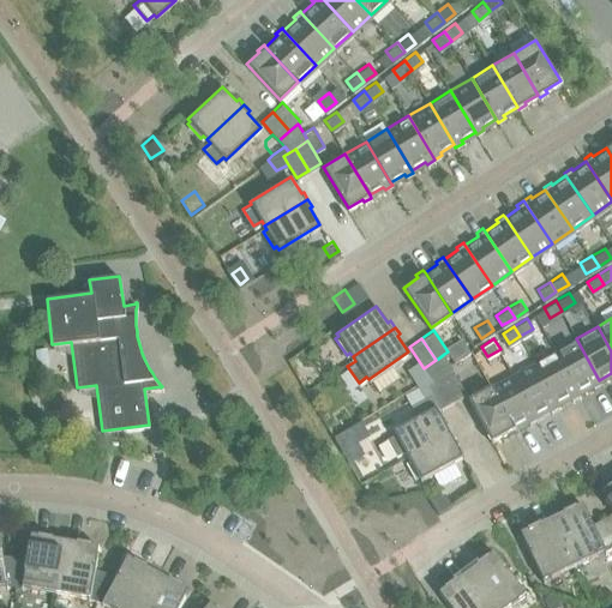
[(576,338),(555,350),(579,392),(592,384),(593,387),(601,383),(599,380),(576,338)]
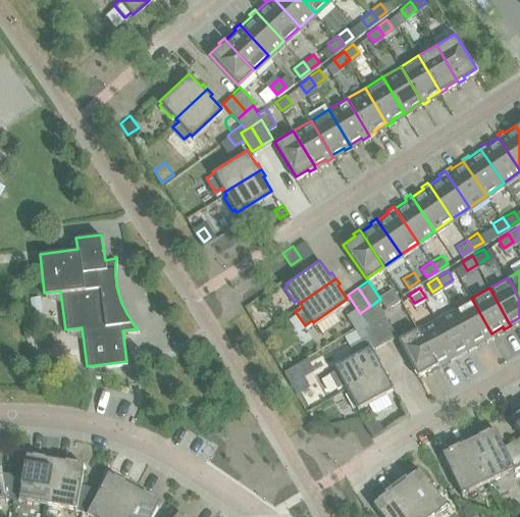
[(29,295),(31,307),(40,306),(38,294),(29,295)]
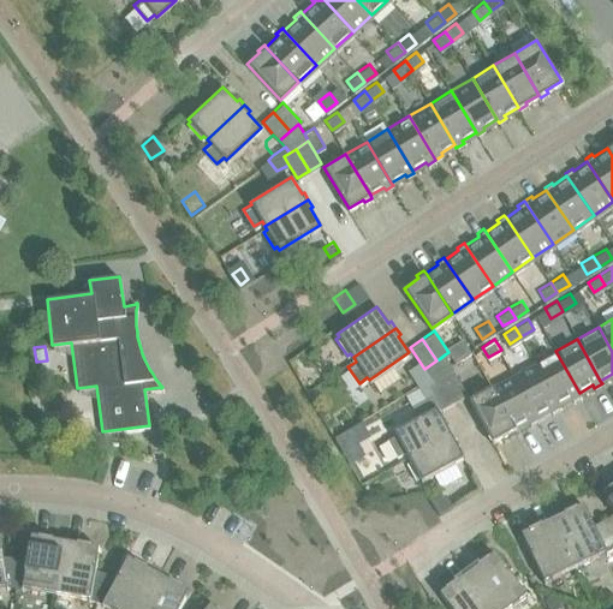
[(555,351),(534,362),(558,405),(571,396),(572,399),(581,395),(579,393),(555,351)]
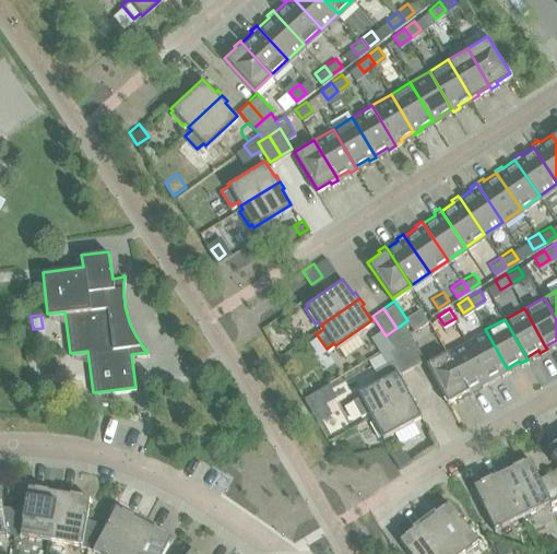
[(390,332),(386,336),(390,341),(409,330),(404,322),(399,327),(396,328),(390,332)]
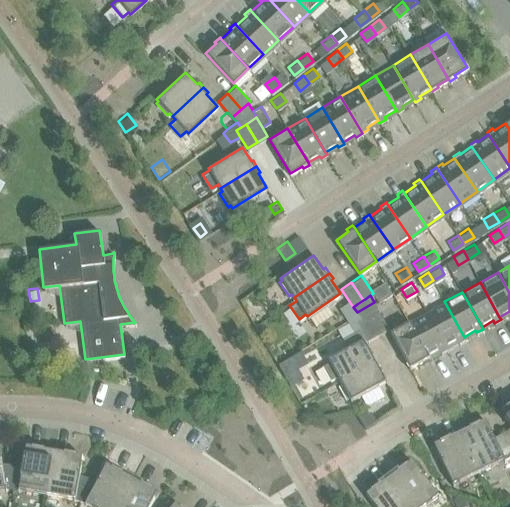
[(339,308),(348,320),(358,313),(357,312),(353,307),(349,301),(339,308)]
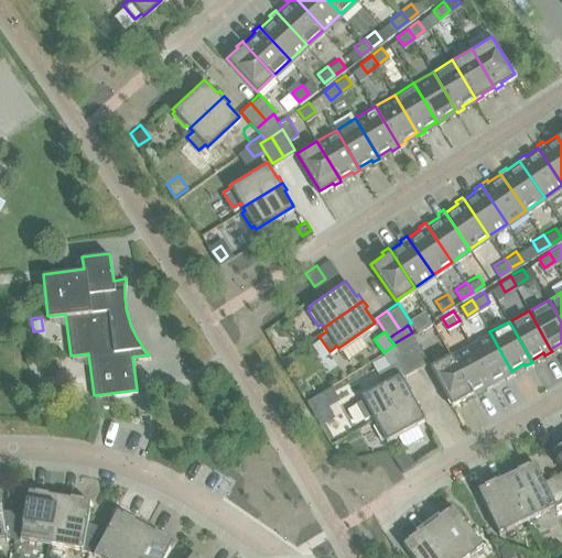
[(489,331),(469,342),(492,381),(504,374),(506,376),(512,373),(511,371),(489,331)]
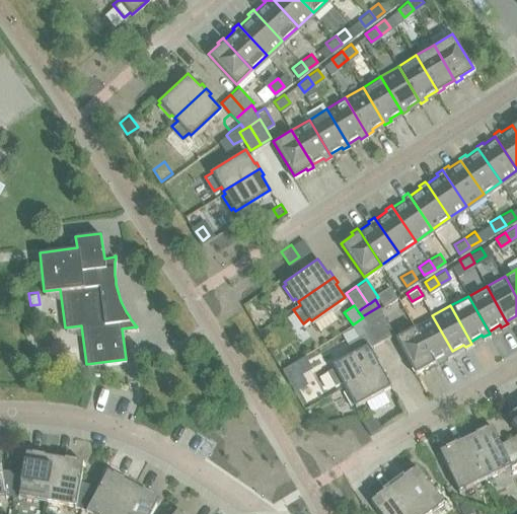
[(379,306),(362,316),(363,317),(366,322),(372,319),(374,318),(383,313),(379,306)]
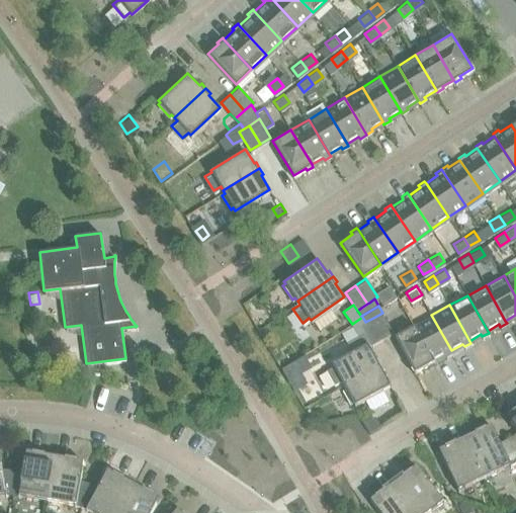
[(373,318),(371,319),(381,337),(393,332),(382,313),(373,318)]
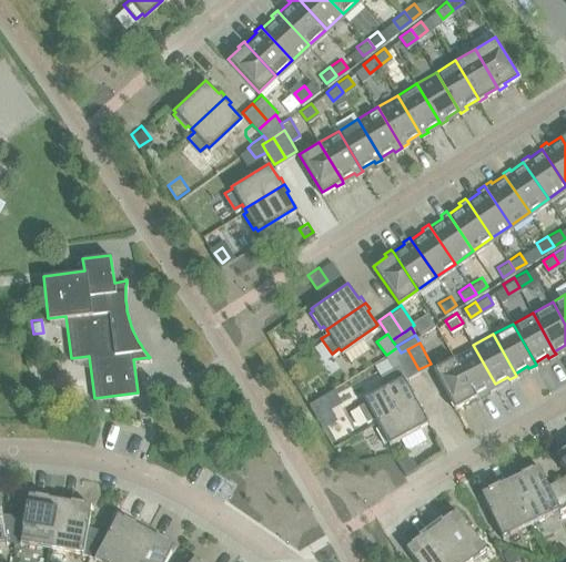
[(473,345),(453,356),(475,395),(487,388),(489,390),(496,387),(495,384),(473,345)]
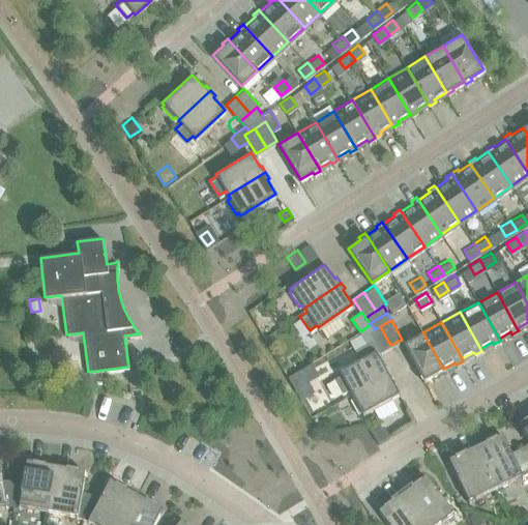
[(355,351),(359,359),(376,351),(377,353),(380,351),(369,331),(374,329),(371,324),(360,331),(368,345),(355,351)]
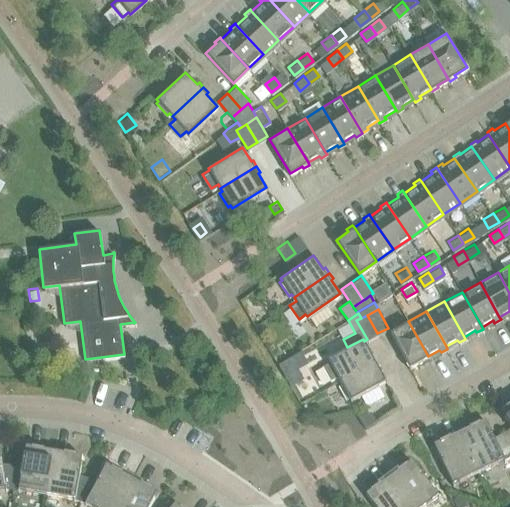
[(361,318),(356,320),(367,339),(377,333),(367,315),(361,318)]
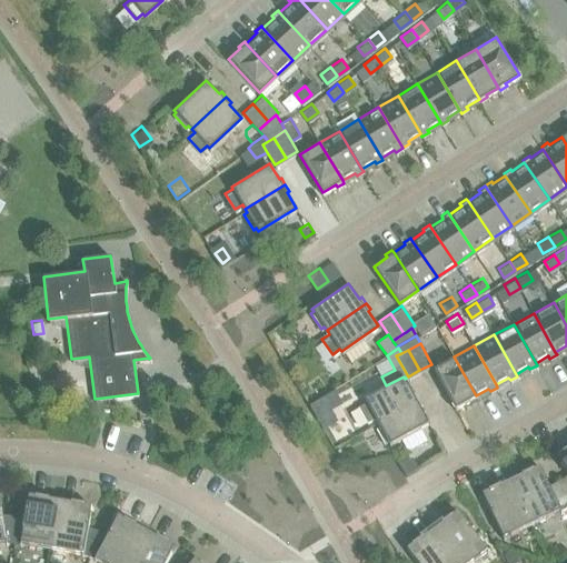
[(374,362),(381,376),(395,370),(387,355),(374,362)]
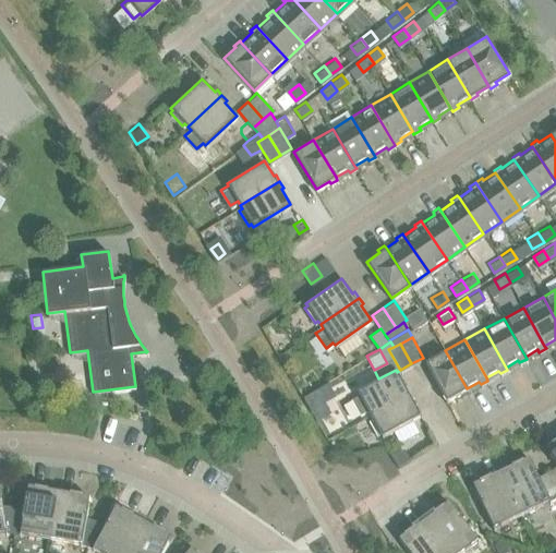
[(467,388),(445,350),(425,361),(446,400),(460,393),(461,395),(468,391),(467,388)]
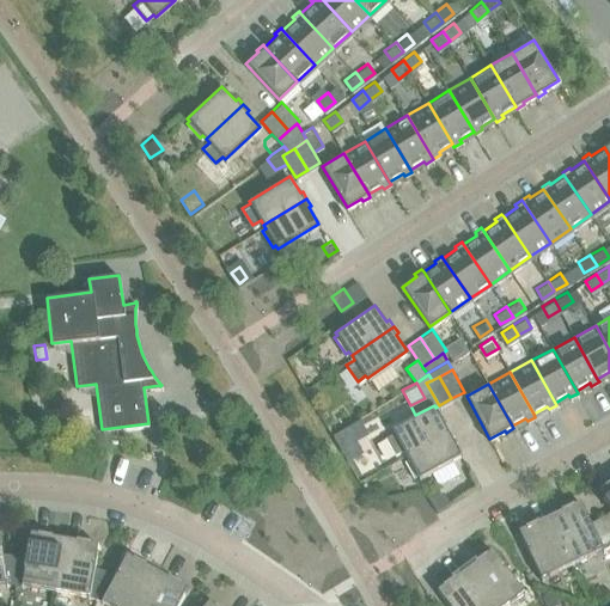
[(403,447),(406,452),(450,428),(446,421),(444,422),(435,408),(434,405),(415,415),(391,428),(394,430),(385,435),(395,452),(403,447)]
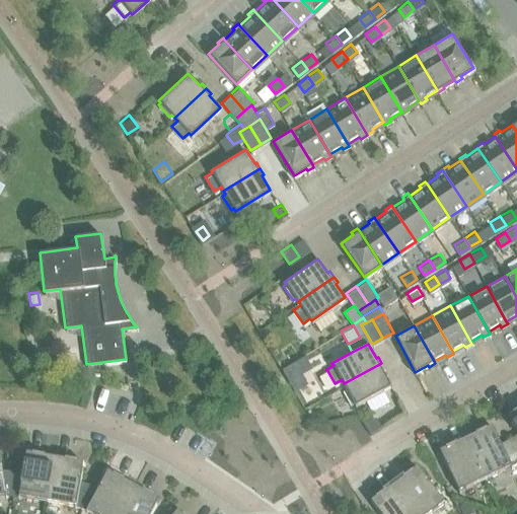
[(381,363),(344,383),(346,387),(343,388),(351,404),(353,401),(355,405),(390,384),(382,370),(384,369),(381,363)]
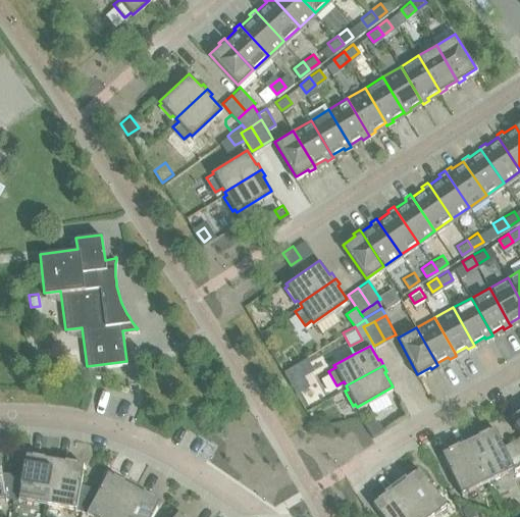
[(519,432),(511,437),(519,452),(519,409),(509,417),(519,432)]
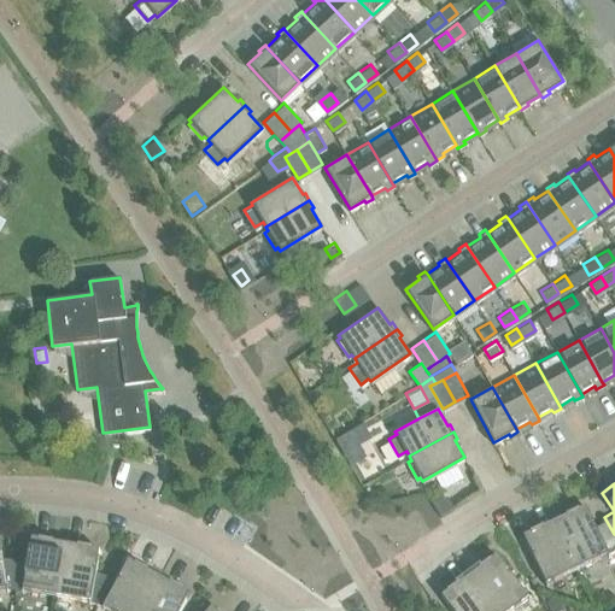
[(446,494),(432,503),(439,512),(452,505),(446,494)]
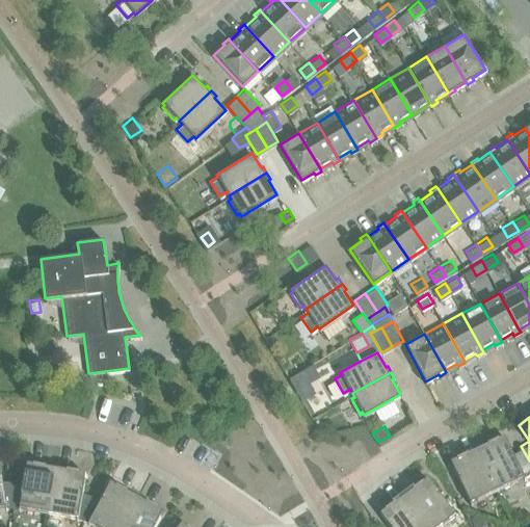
[(504,433),(477,447),(497,489),(523,476),(523,477),(524,477),(523,474),(529,469),(529,460),(521,446),(512,451),(504,433)]
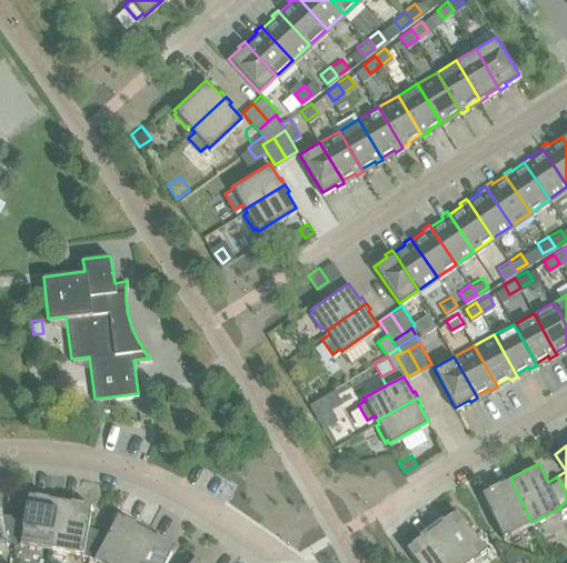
[(531,522),(510,478),(480,491),(493,516),(491,518),(491,519),(494,518),(503,536),(504,536),(504,535),(531,522)]
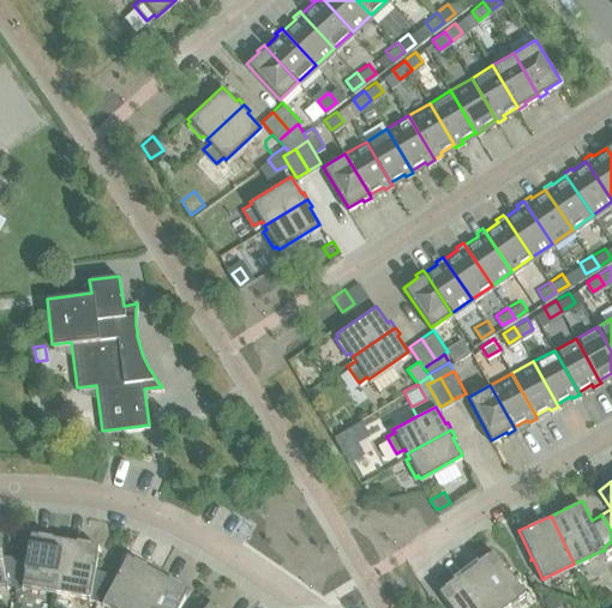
[(25,555),(15,554),(13,585),(21,585),(22,587),(23,584),(55,590),(64,537),(30,531),(25,555)]
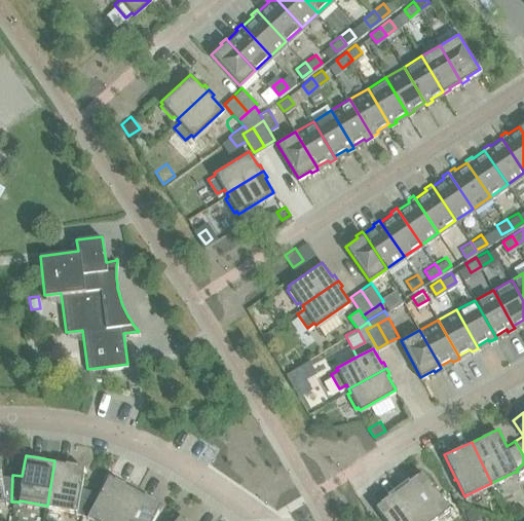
[(54,460),(47,506),(75,510),(75,512),(76,512),(81,514),(89,489),(80,486),(84,466),(54,460)]
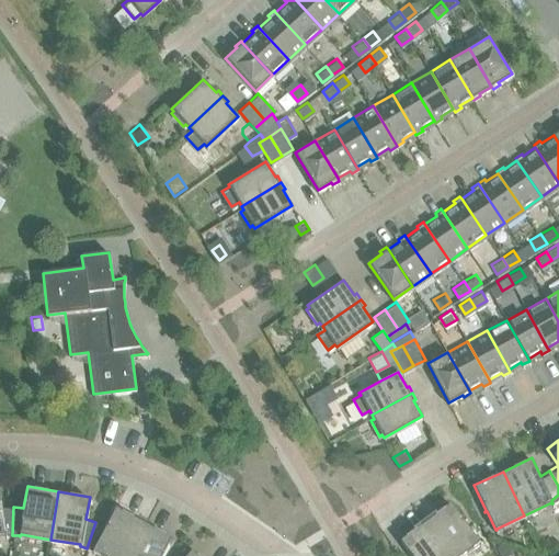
[(0,534),(4,533),(6,535),(7,534),(12,535),(13,507),(2,507),(0,496),(0,534)]
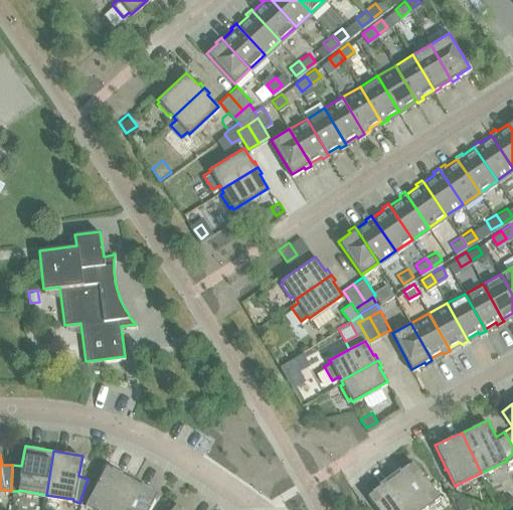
[(413,461),(390,478),(413,509),(420,509),(439,497),(440,498),(441,497),(430,482),(431,481),(431,480),(429,481),(413,461)]
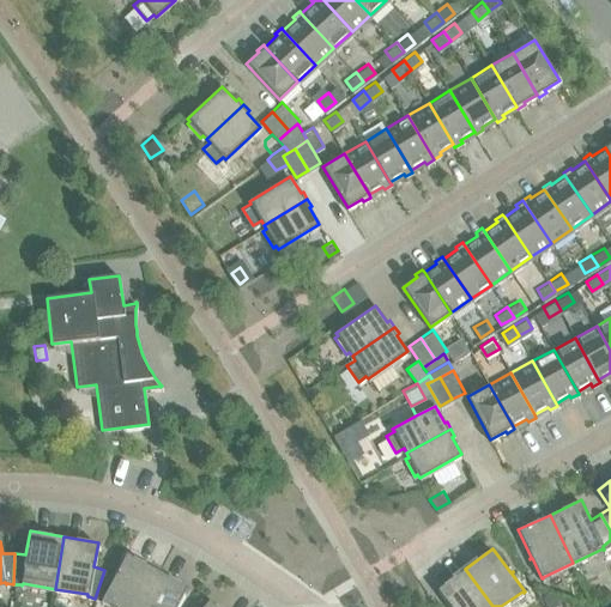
[(104,570),(95,599),(101,601),(102,602),(103,600),(115,606),(137,606),(157,569),(127,553),(115,574),(104,570)]
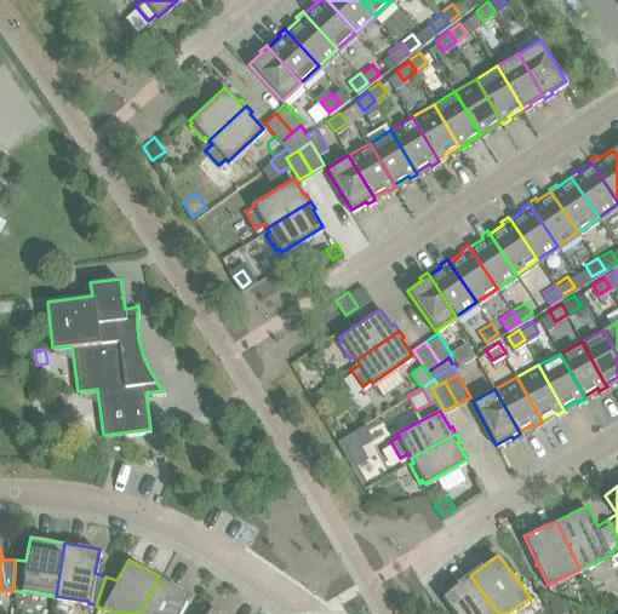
[(159,575),(138,613),(177,613),(178,613),(189,592),(159,575)]
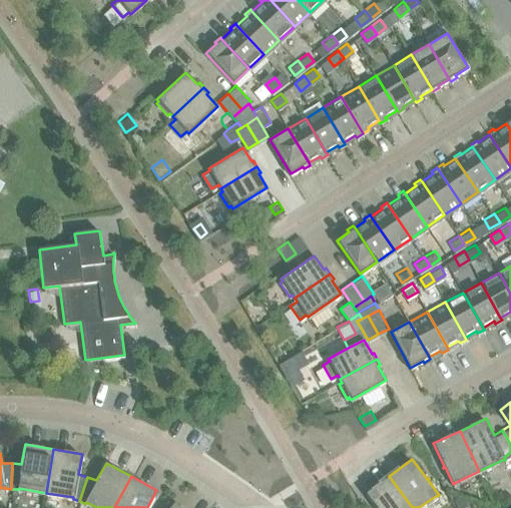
[(412,507),(389,476),(366,493),(376,507),(412,507)]
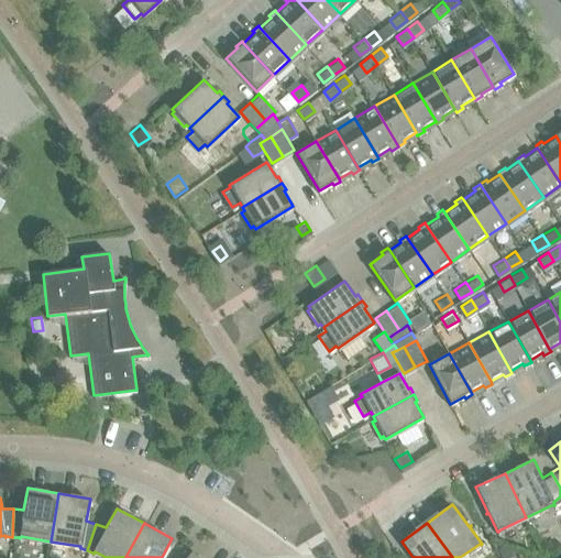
[(487,557),(496,557),(498,557),(493,547),(484,551),(487,557)]
